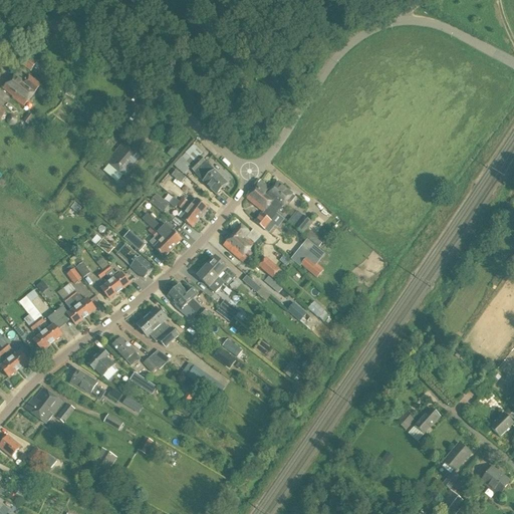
[(22,64),(33,72),(39,64),(28,55),(22,64)]
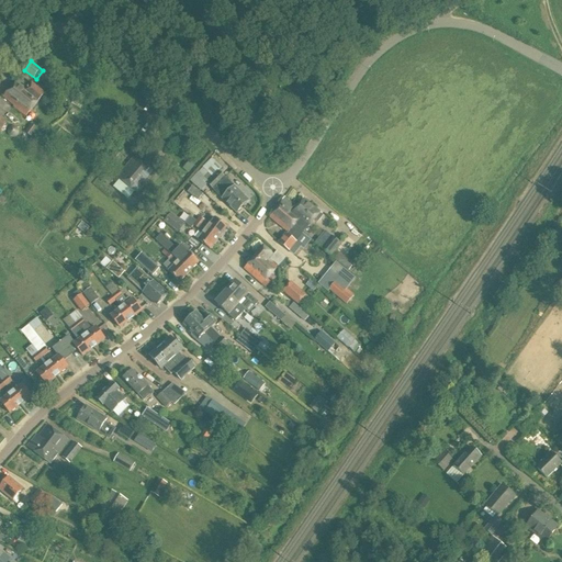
[(3,97),(14,105),(13,107),(25,116),(45,93),(33,83),(30,87),(20,79),(3,97)]
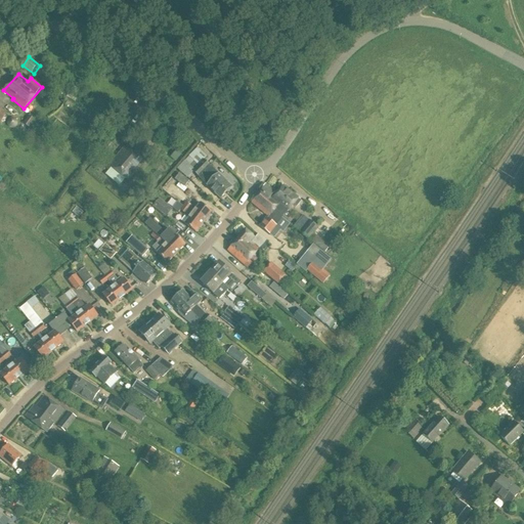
[(118,113),(128,121),(137,107),(127,100),(118,113)]
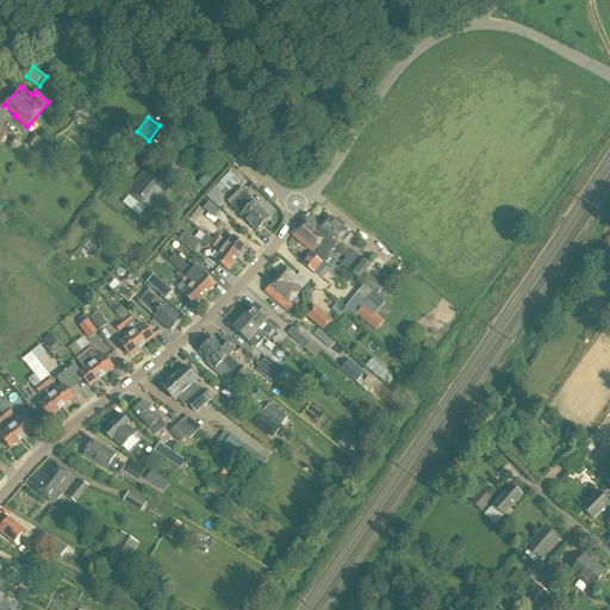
[(29,143),(33,147),(39,139),(35,135),(29,143)]
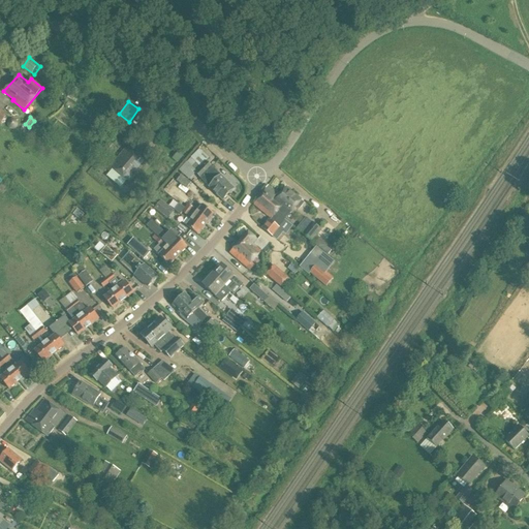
[(111,166),(129,182),(145,163),(127,148),(111,166)]
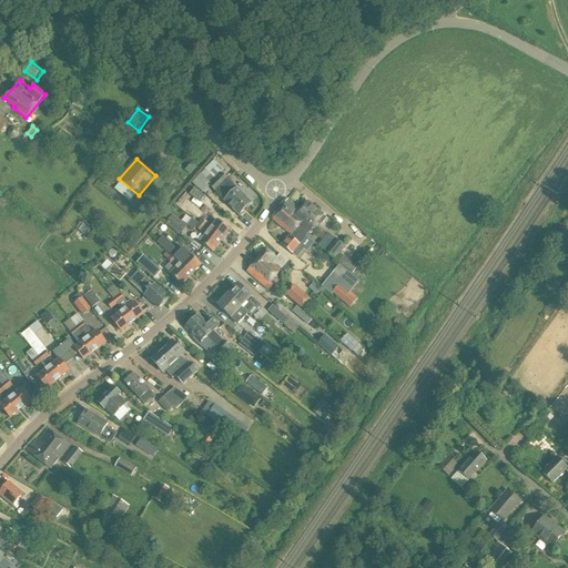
[(205,168),(211,174),(215,179),(245,209),(252,202),(237,188),(236,189),(232,184),(233,183),(229,179),(222,172),(225,170),(214,159),(205,168)]
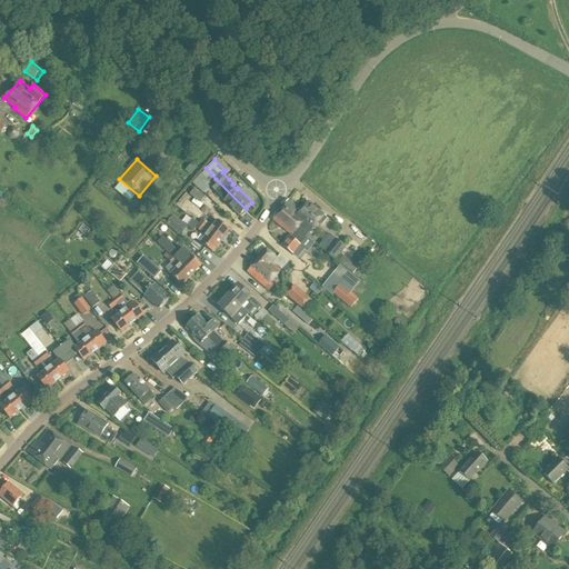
[(191,163),(186,170),(188,172),(190,175),(196,168),(197,168),(191,163)]
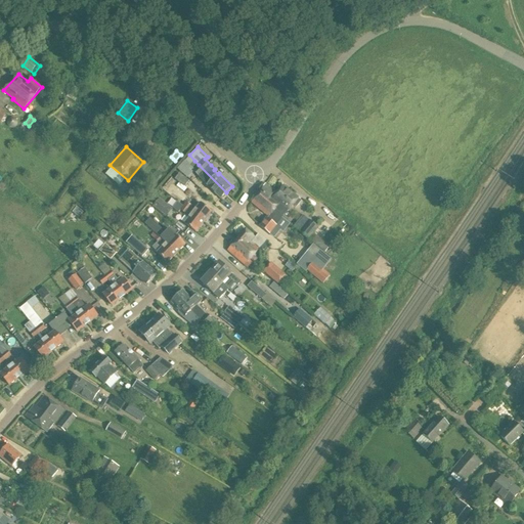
[(226,192),(199,165),(194,161),(190,165),(194,170),(193,171),(220,199),(226,192)]
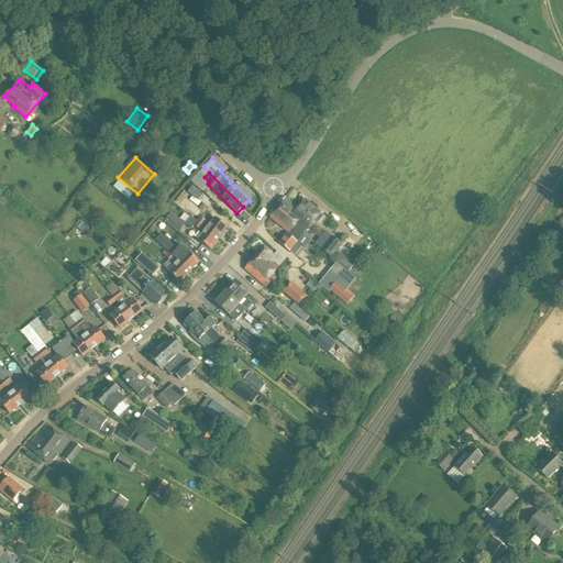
[(194,196),(199,200),(203,194),(194,187),(188,192),(194,196)]
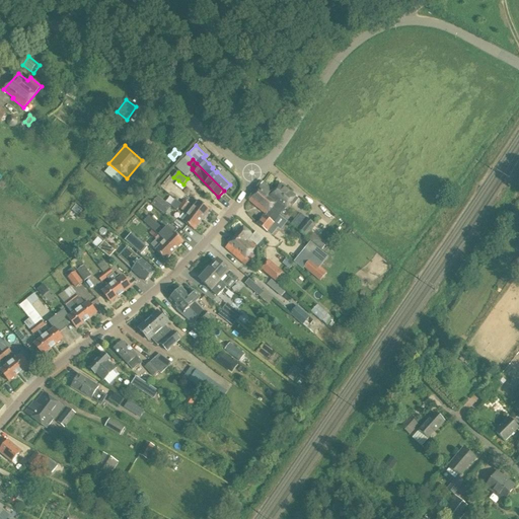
[(183,184),(178,180),(175,184),(182,191),(186,187),(183,184)]
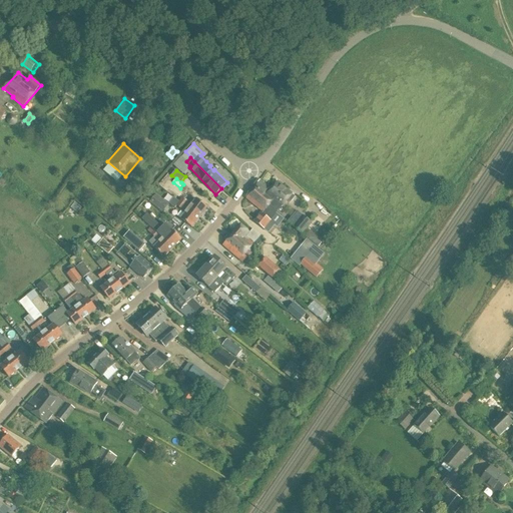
[(260,196),(277,211),(282,205),(283,206),(288,200),(289,201),(292,201),(294,198),(294,194),(276,181),(270,189),(260,181),(253,189),(261,195),(260,196)]
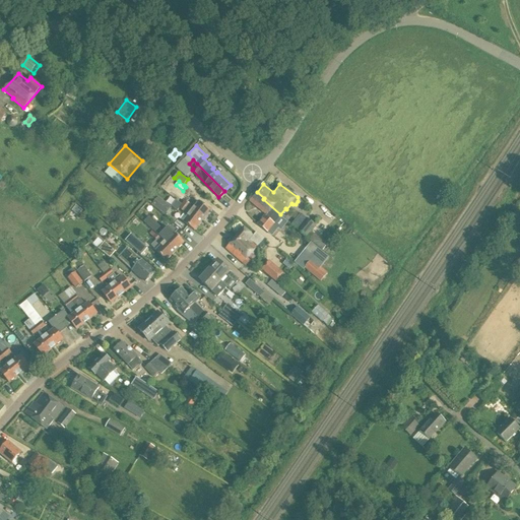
[(257,192),(250,201),(267,214),(265,216),(259,223),(268,232),(273,235),(279,228),(274,223),(280,215),(280,214),(263,199),(264,198),(257,192)]
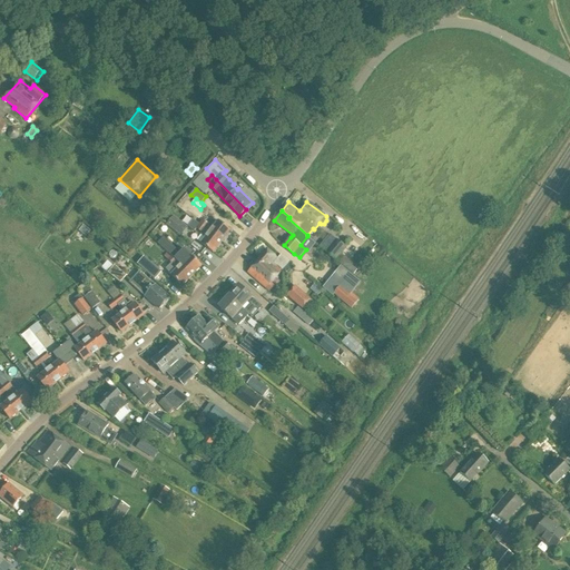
[(98,218),(100,234),(112,232),(110,217),(98,218)]
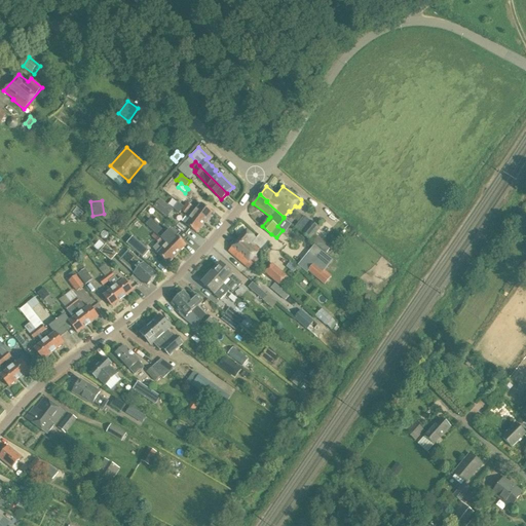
[(155,207),(166,216),(172,209),(160,200),(155,207)]
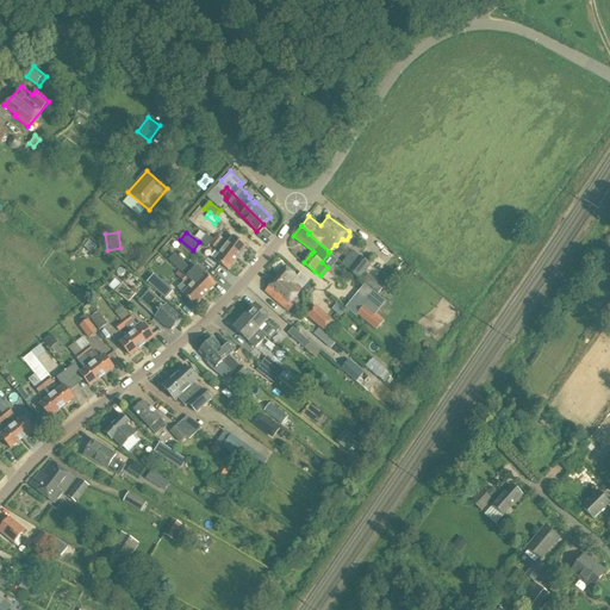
[(213,241),(237,259),(247,247),(234,237),(228,244),(217,236),(213,241)]
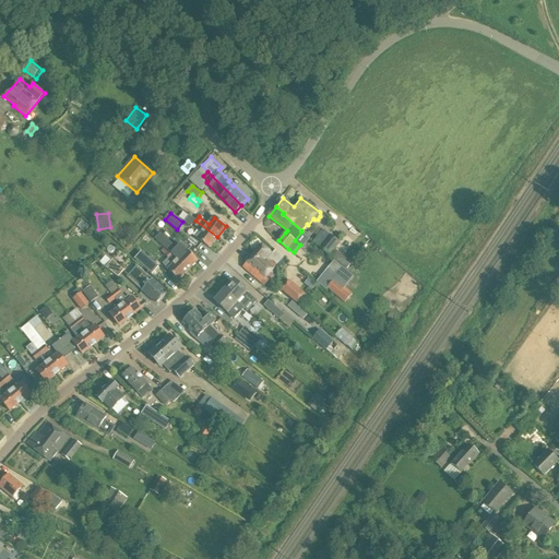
[(76,227),(84,233),(88,227),(82,221),(76,227)]
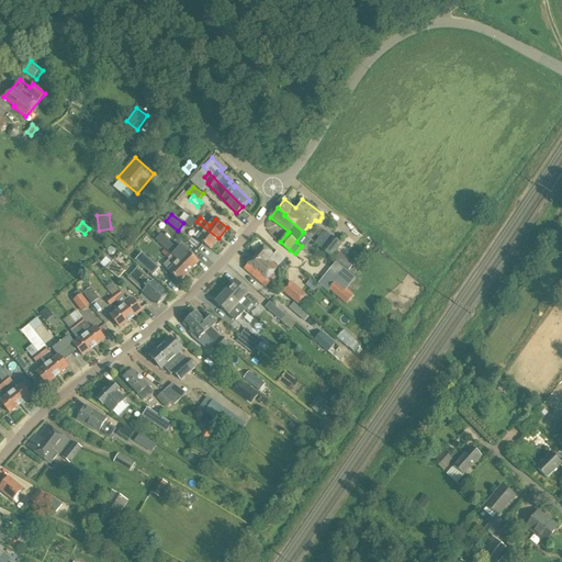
[(218,238),(197,222),(193,225),(200,229),(199,231),(203,234),(198,240),(210,249),(218,238)]
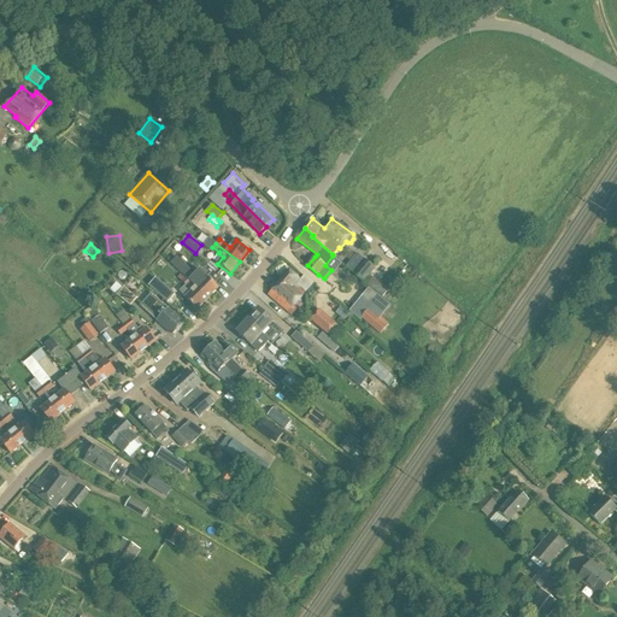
[(218,288),(207,276),(206,276),(200,270),(195,275),(176,257),(177,258),(172,263),(171,262),(170,263),(182,272),(186,277),(207,299),(218,288)]
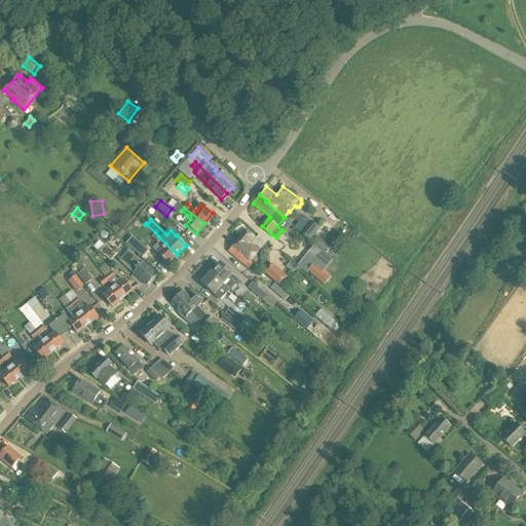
[(302,232),(327,253),(330,248),(314,234),(318,229),(310,222),(302,232)]
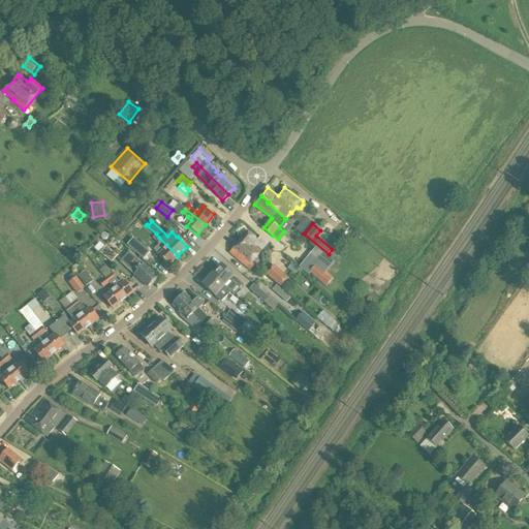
[(331,227),(323,238),(331,242),(338,232),(331,227)]
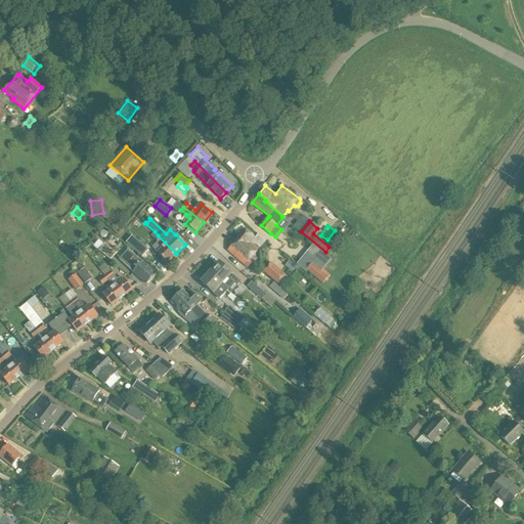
[(252,242),(260,249),(266,241),(258,233),(255,237),(246,230),(238,238),(243,242),(245,243),(246,243),(249,245),(252,242)]
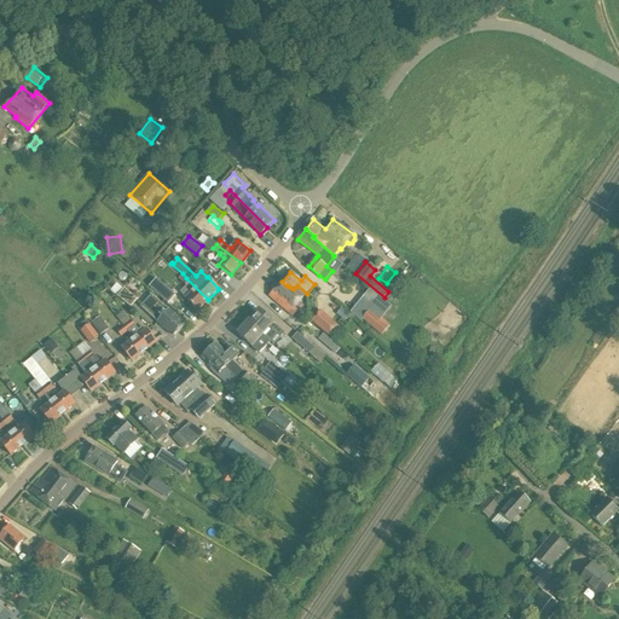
[(208,300),(186,278),(183,273),(178,278),(183,282),(186,285),(180,293),(186,299),(197,311),(208,300)]
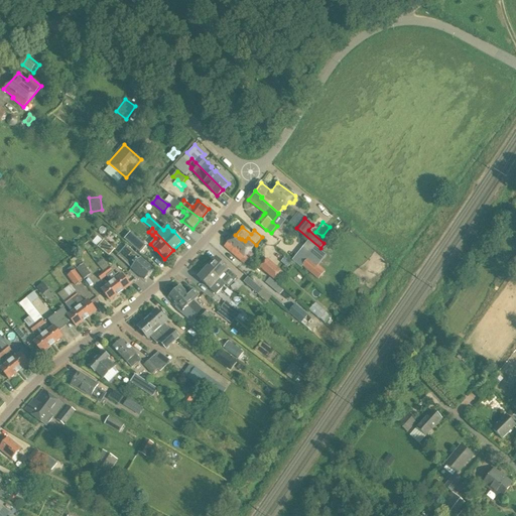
[(146,246),(130,232),(124,239),(140,253),(146,246)]
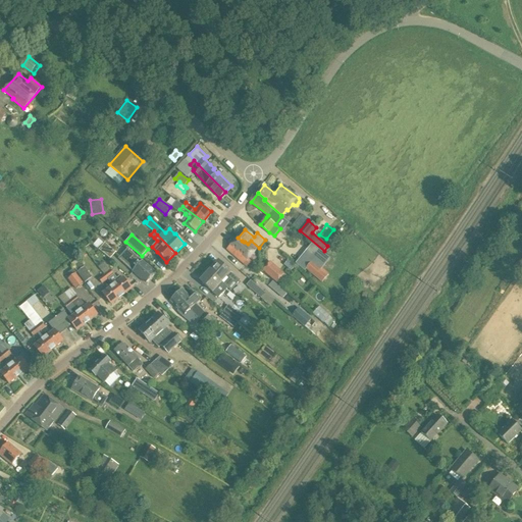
[(242,241),(238,238),(227,250),(245,265),(259,248),(251,241),(248,244),(245,242),(244,242),(242,241)]
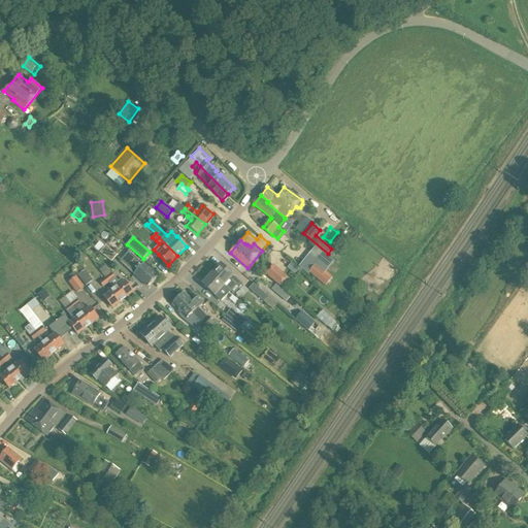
[(321,258),(325,252),(316,243),(310,249),(321,258)]
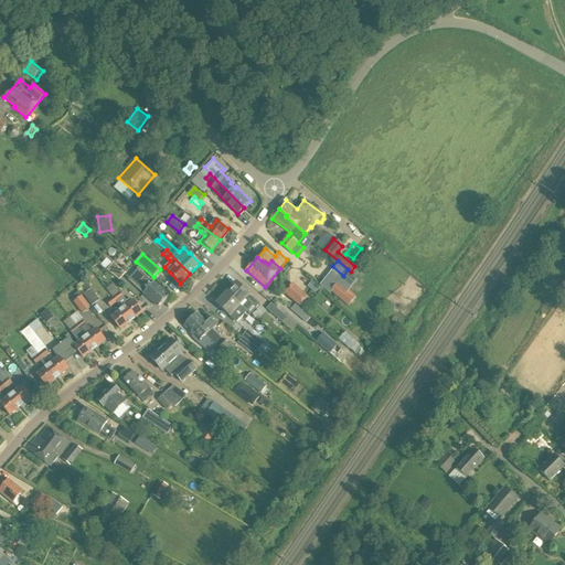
[(113,264),(109,269),(112,272),(118,277),(123,272),(114,264),(113,264)]
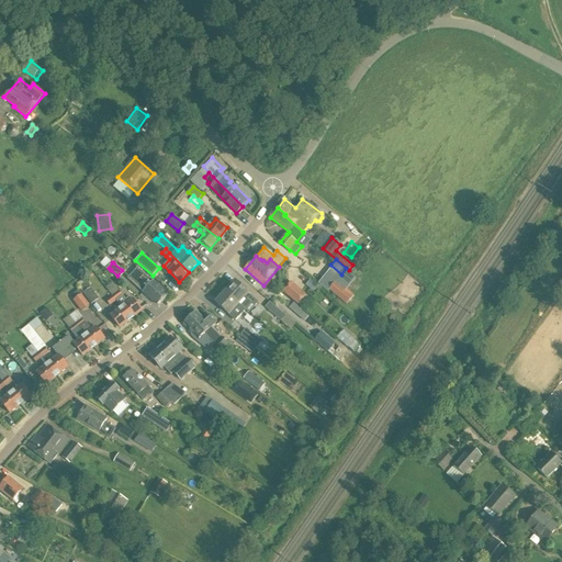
[(154,282),(139,268),(131,278),(144,292),(156,305),(167,294),(154,282)]
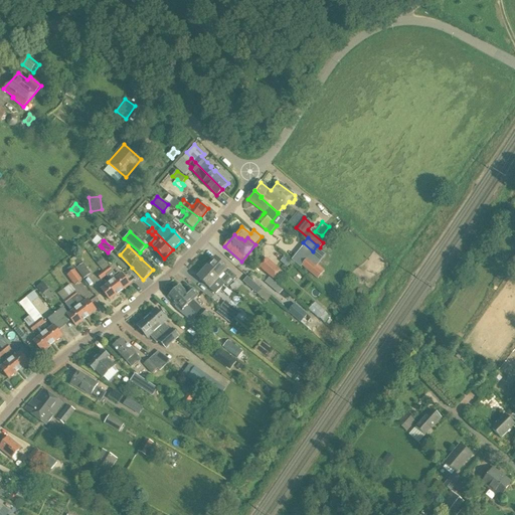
[(76,269),(82,264),(76,254),(70,260),(76,269)]
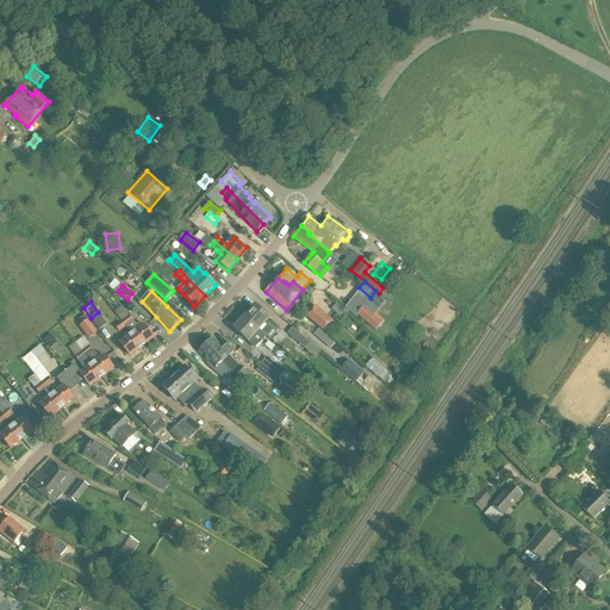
[(255,305),(244,317),(260,330),(266,336),(277,325),(269,318),(269,319),(255,305)]
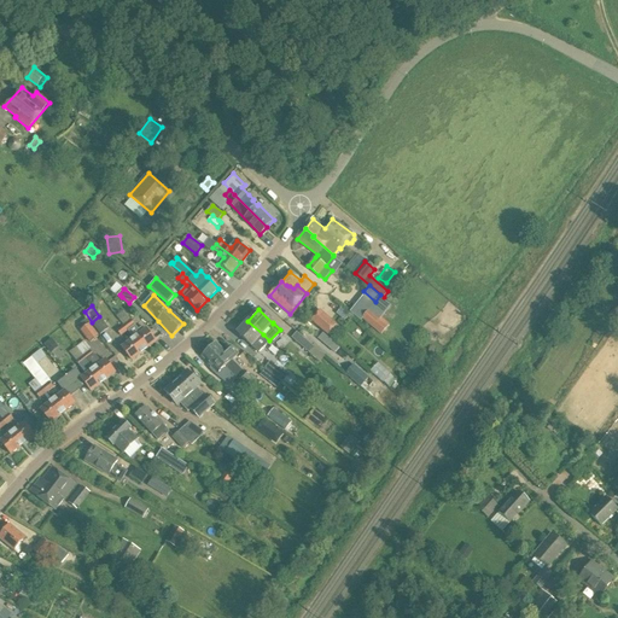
[(363,318),(382,333),(388,326),(369,310),(363,318)]
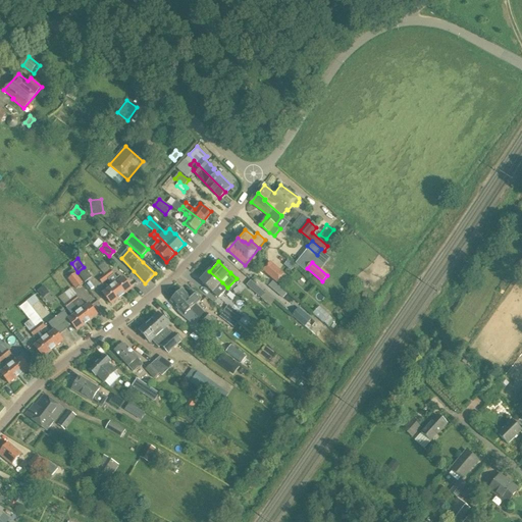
[(264,271),(281,285),(289,277),(270,263),(264,271)]
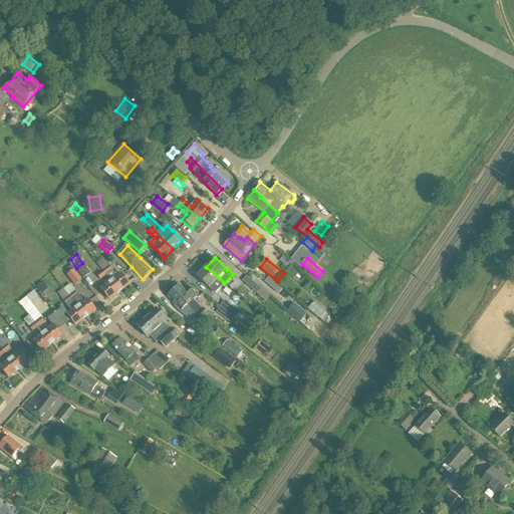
[(76,268),(83,278),(91,273),(83,263),(82,263),(76,268)]
